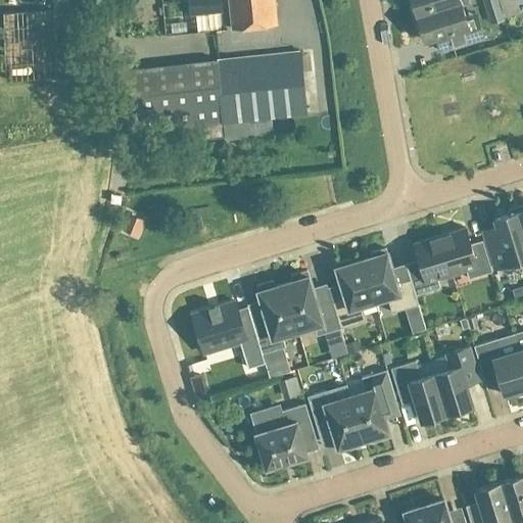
[(87,4),(88,0),(53,0),(54,8),(54,15),(88,13),(87,4)]
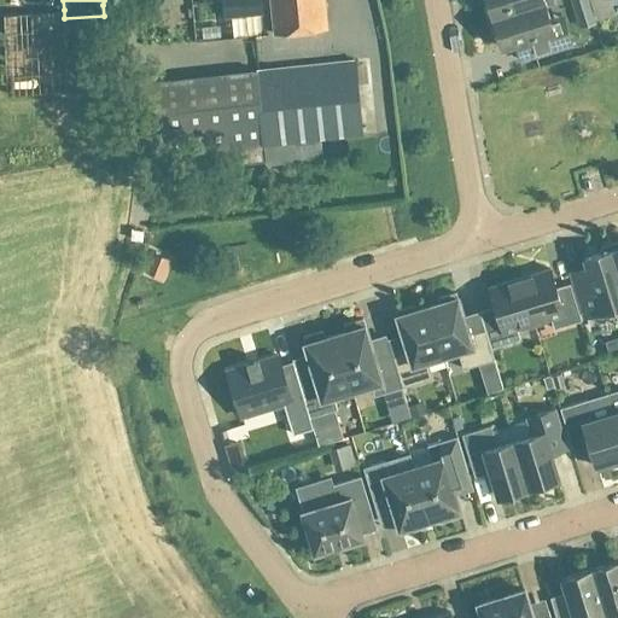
[(223,0),(226,17),(264,13),(262,0),(223,0)]
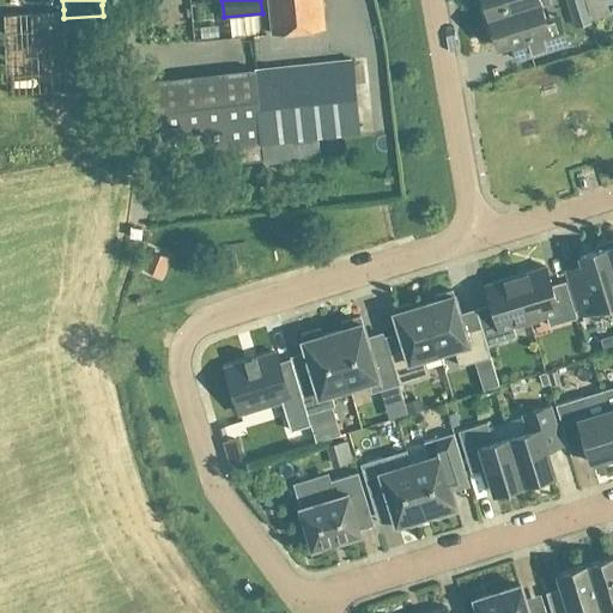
[(268,0),(273,32),(325,28),(322,0),(268,0)]
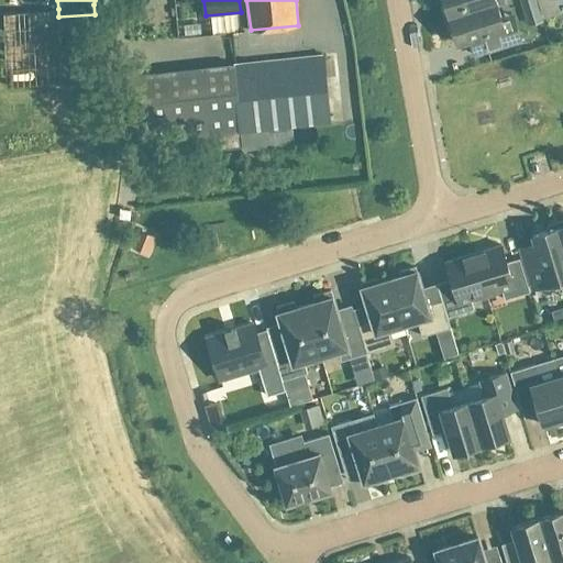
[(442,3),(441,3),(444,18),(497,1),(496,0),(444,0),(445,3),(442,4),(442,3)]
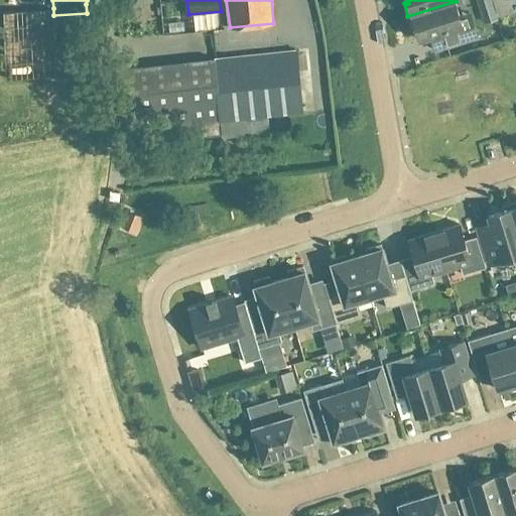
[(490,0),(495,9),(509,1),(508,0),(490,0)]
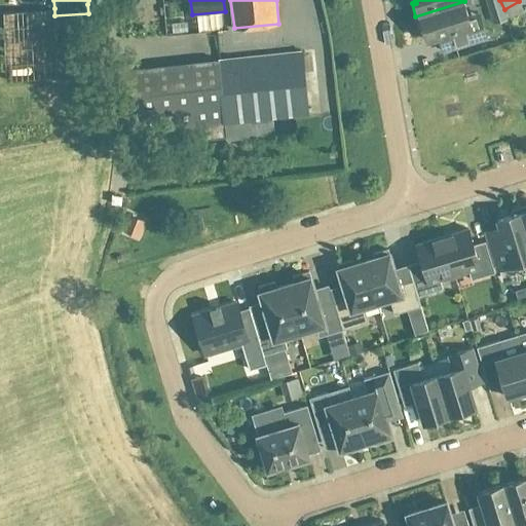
[(464,1),(415,16),(419,28),(420,27),(420,26),(423,25),(427,39),(451,32),(455,46),(477,39),(474,30),(468,16),(464,1)]
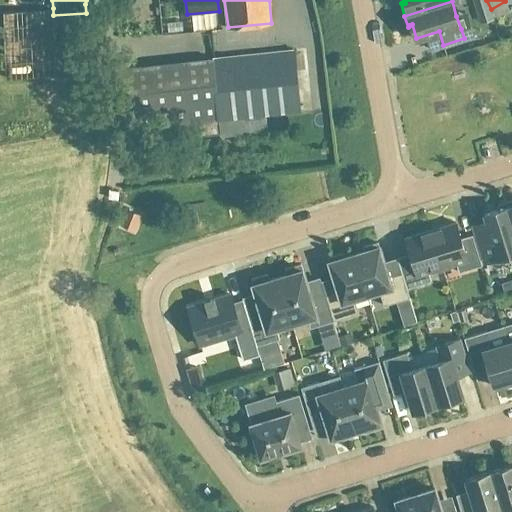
[(176,2),(156,2),(156,31),(175,31),(176,2)]
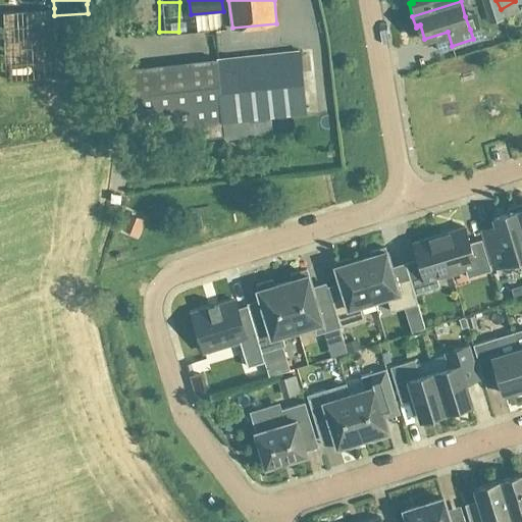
[(53,9),(28,10),(29,30),(54,29),(53,9)]
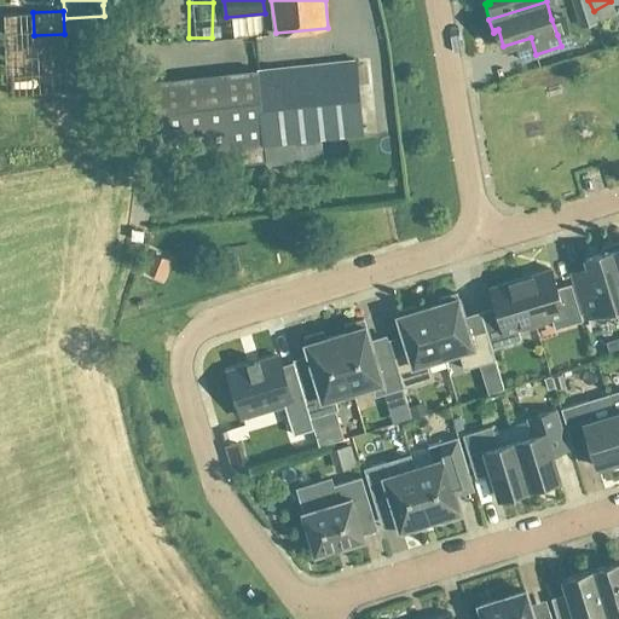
[(102,47),(5,51),(7,93),(7,99),(104,96),(102,47)]
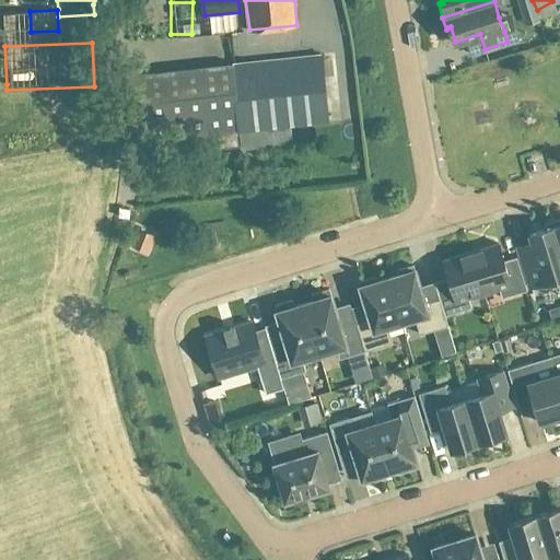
[(131,73),(135,98),(139,141),(328,121),(322,54),(131,73)]
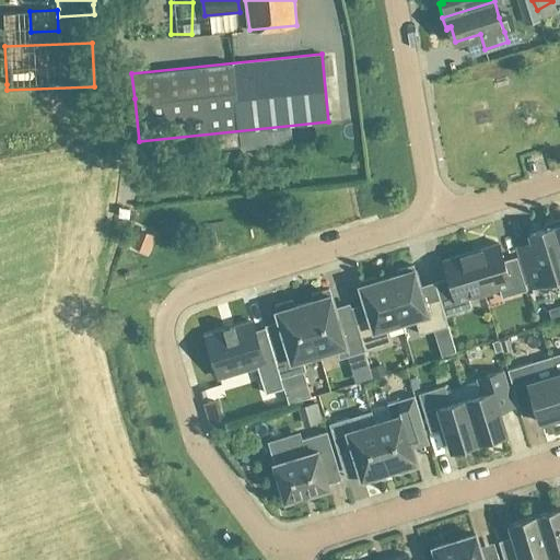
[(559,277),(559,241),(553,221),(546,223),(543,230),(531,233),(533,242),(518,246),(531,286),(559,277)]
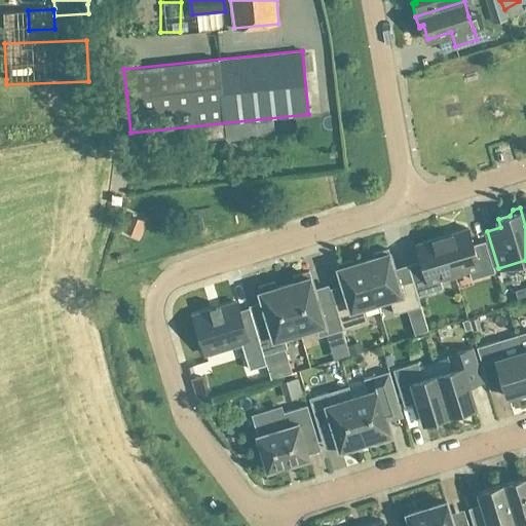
[(129,215),(124,231),(141,236),(146,221),(129,215)]
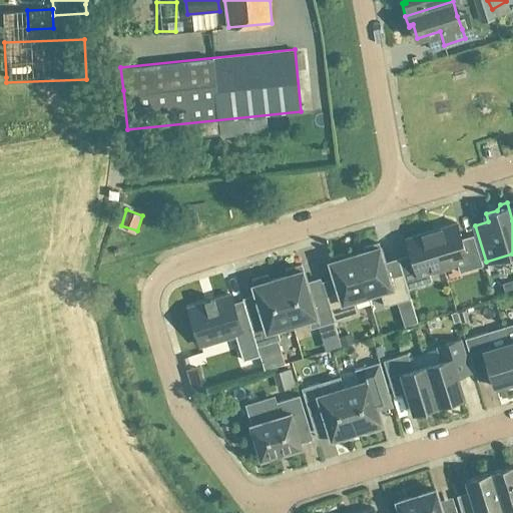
[(432,230),(443,268),(458,263),(460,273),(483,265),(474,234),(462,238),(457,222),(432,230)]
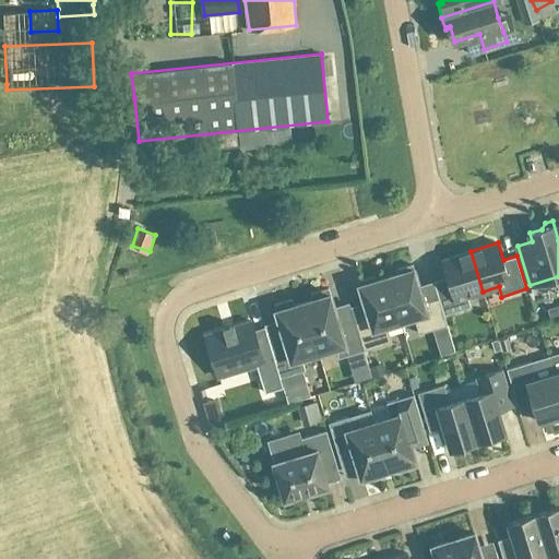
[(483,292),(471,251),(443,259),(449,276),(435,281),(439,295),(444,314),(471,306),(467,296),(483,292)]
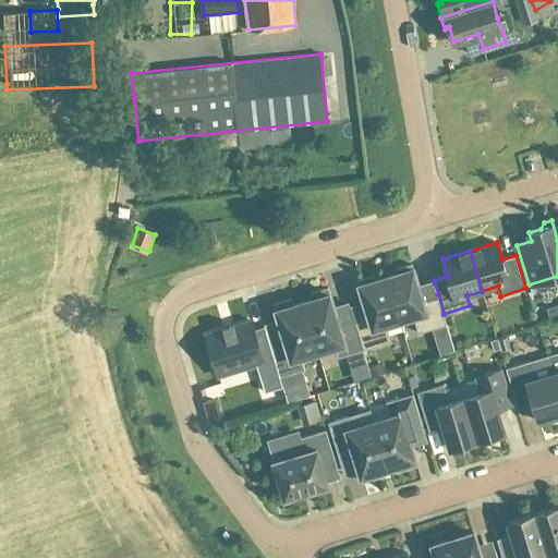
[(397,273),(387,276),(400,319),(414,315),(419,332),(447,324),(444,314),(438,294),(423,299),(419,283),(412,264),(396,268),(397,273)]
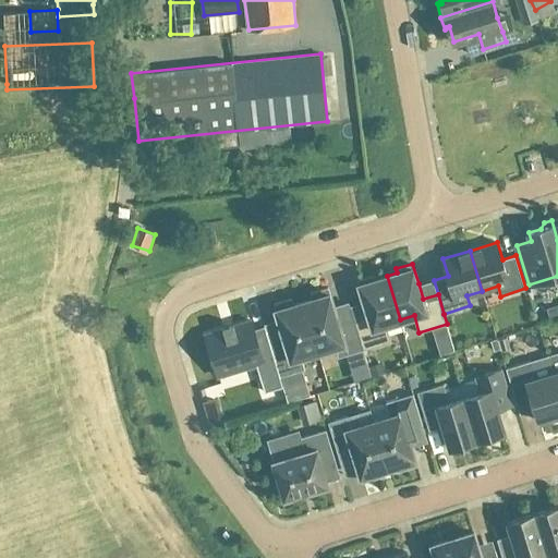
[(354,319),(364,349),(391,340),(387,324),(400,319),(387,276),(380,278),(379,274),(359,280),(370,315),(354,319)]
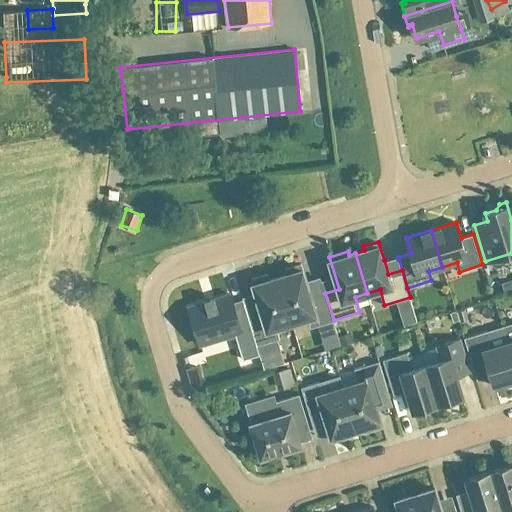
[(334,320),(325,293),(312,297),(301,263),(285,268),(286,273),(278,275),(292,322),(307,317),(311,327),(334,320)]
